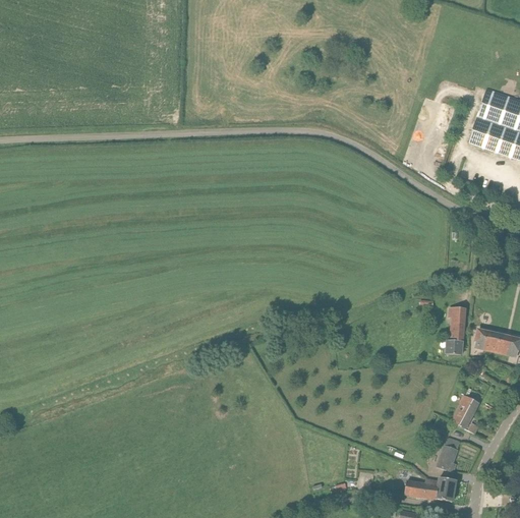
[(519,98),(487,88),(468,141),(519,159),(519,98)]
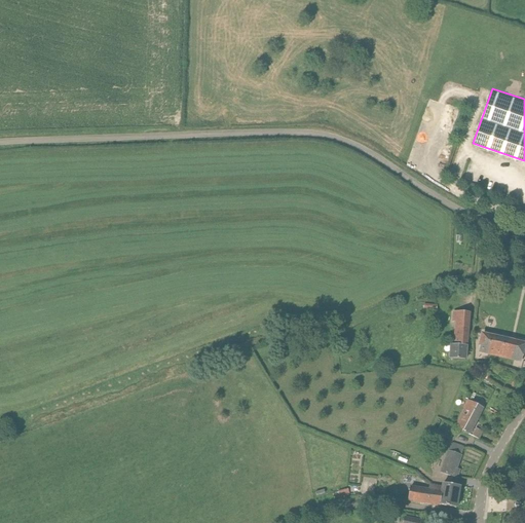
[(470,310),(460,309),(453,309),(452,319),(456,320),(454,335),(451,335),(449,356),(466,357),(470,310)]
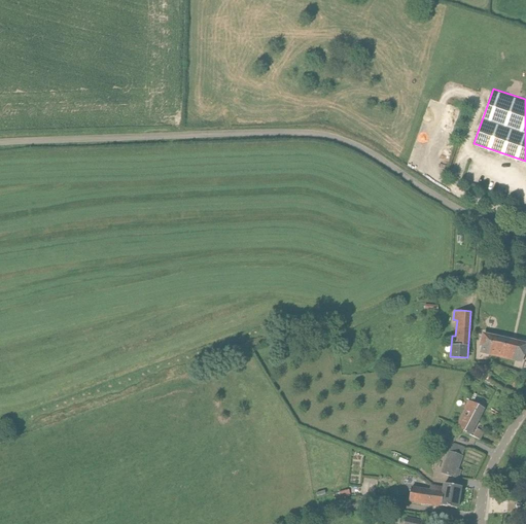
[(525,343),(517,340),(483,333),(479,346),(480,347),(480,349),(516,357),(516,356),(523,358),(525,348),(525,343)]
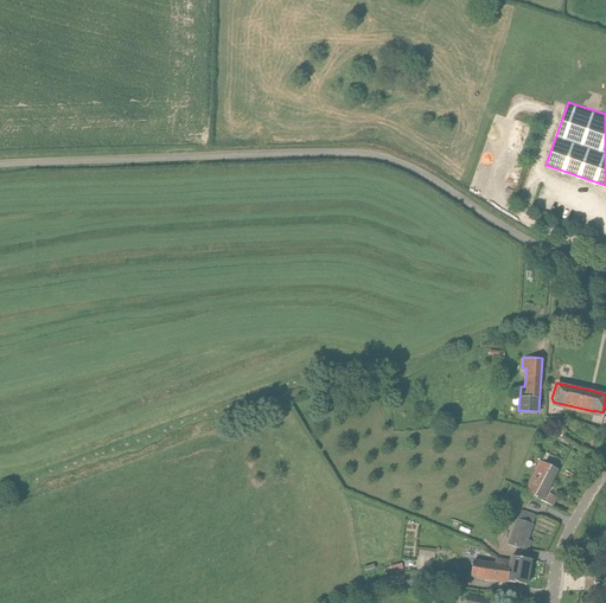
[(542,498),(557,467),(540,459),(527,488),(542,498)]
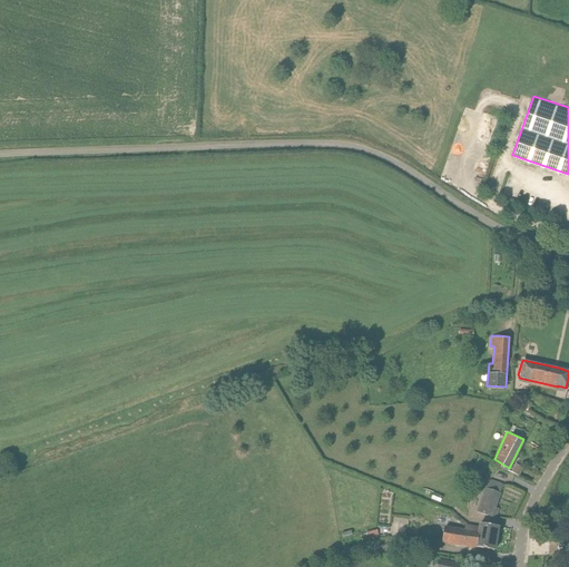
[(520,473),(523,465),(517,461),(512,469),(520,473)]
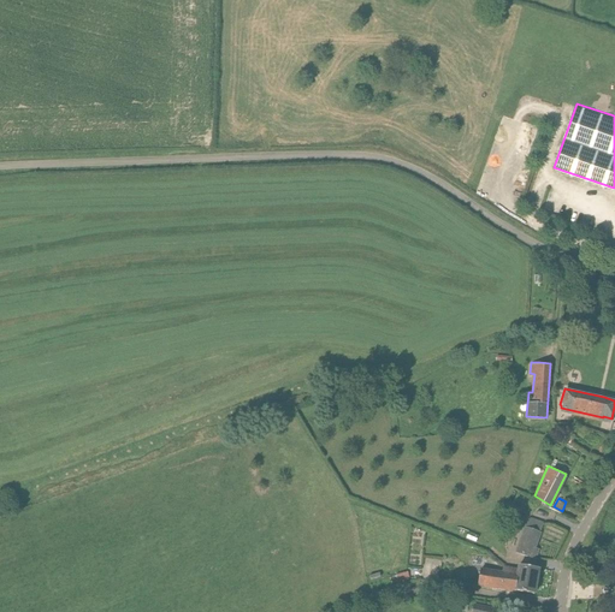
[(516,547),(516,548),(536,554),(538,546),(534,544),(540,528),(525,524),(516,547)]
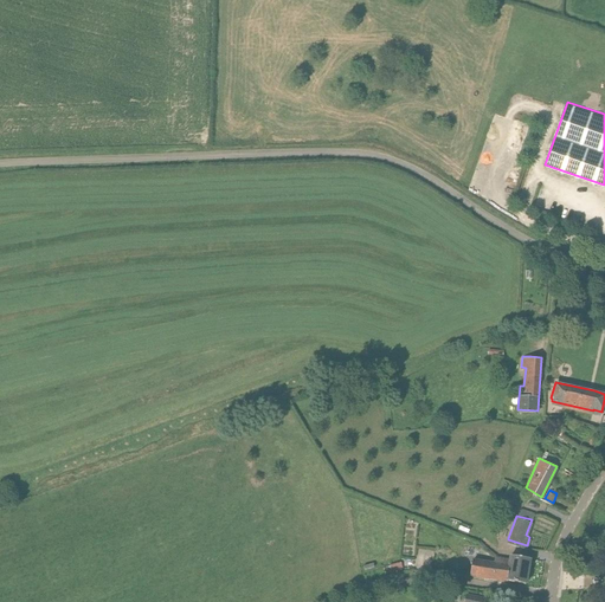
[(532,557),(520,555),(510,554),(510,556),(496,555),(496,556),(510,557),(507,578),(508,578),(527,582),(532,557)]
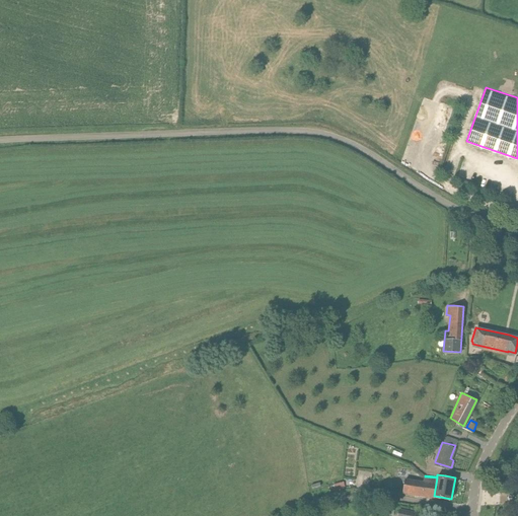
[(425,495),(434,496),(437,477),(425,476),(424,480),(407,476),(403,490),(417,493),(425,495)]
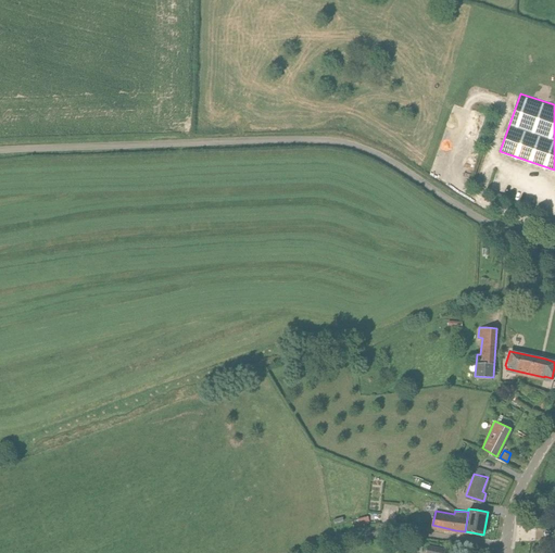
[(370,520),(368,514),(358,517),(361,523),(370,520)]
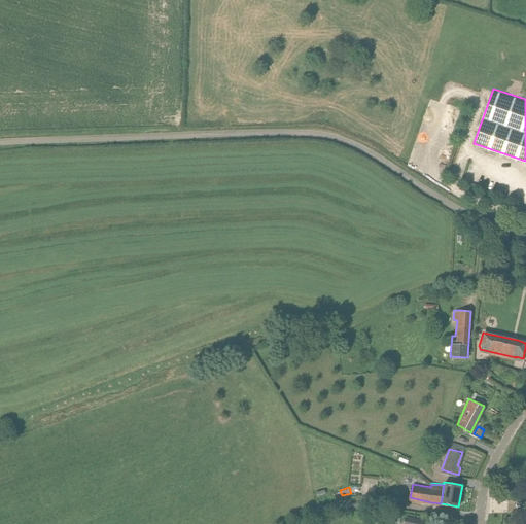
[(422,523),(423,518),(406,514),(404,523),(422,523)]
